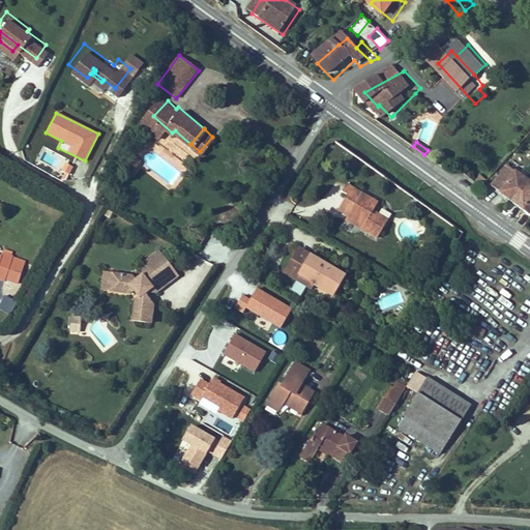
[(139,157),(127,147),(121,153),(134,164),(139,157)]
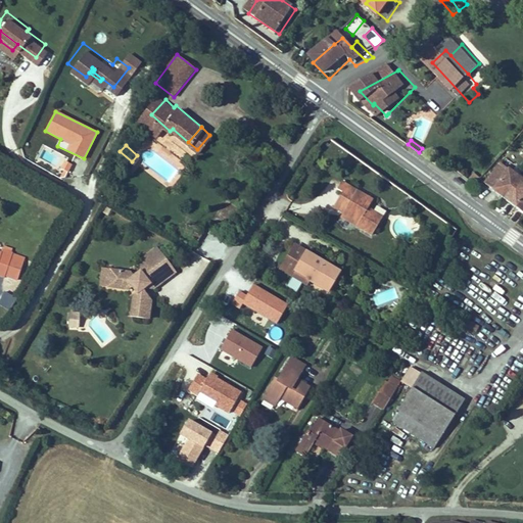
[(502,200),(519,179),(503,165),(484,189),(501,201),(502,200)]
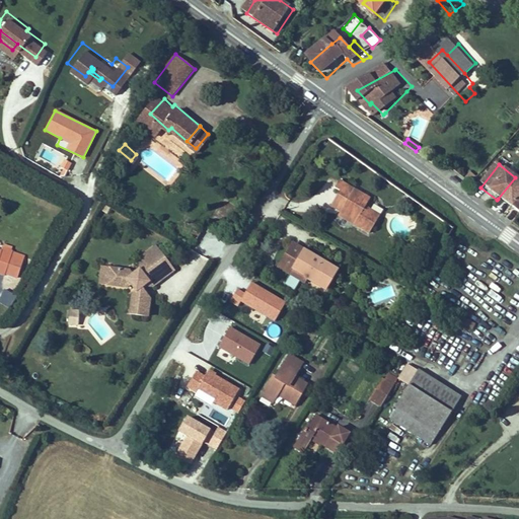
[(358,201),(362,194),(332,176),(327,183),(332,187),(323,201),(335,208),(350,216),(351,214),(354,216),(350,222),(364,230),(375,213),(360,204),(361,203),(358,201)]
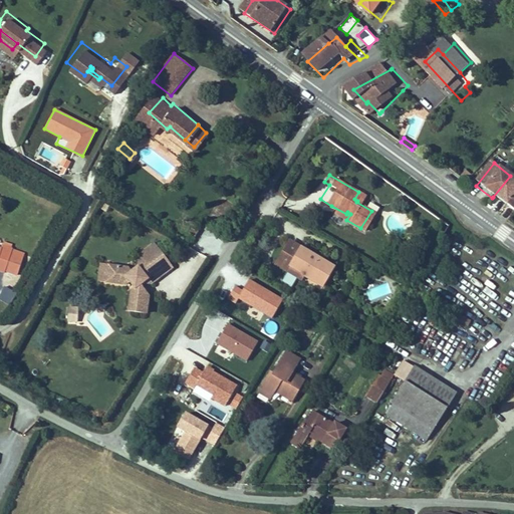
[(513,179),(510,176),(493,197),(506,207),(513,197),(513,194),(510,191),(513,185),(513,179)]
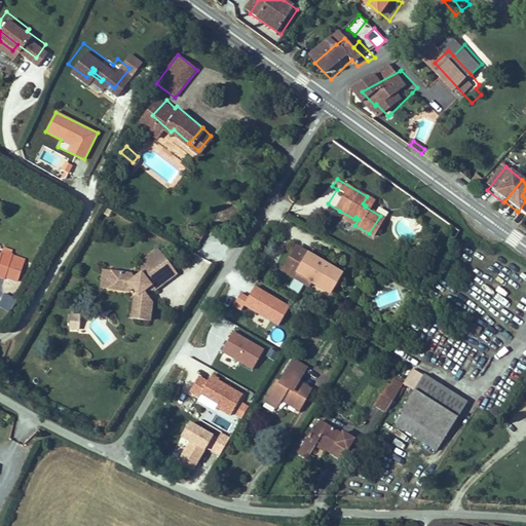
[(354,219),(339,211),(337,215),(354,225),(359,219),(355,217),(354,219)]
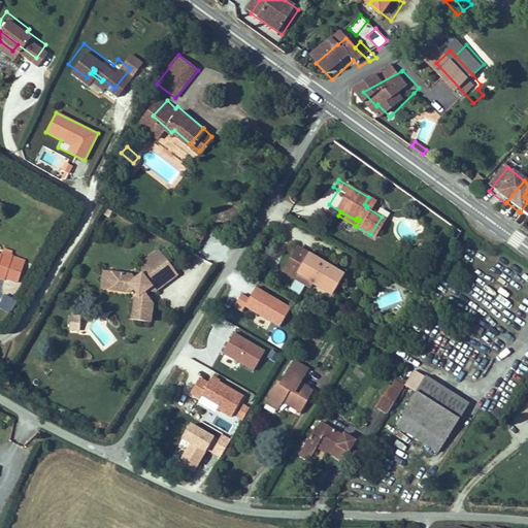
[(0,270),(3,271),(10,248),(0,243),(0,270)]
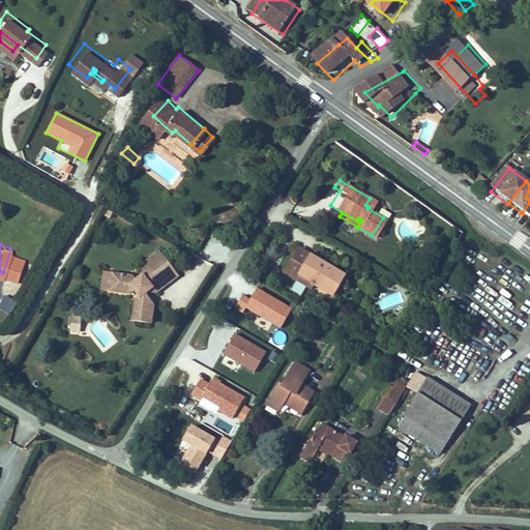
[(337,273),(292,247),(278,272),(291,280),(294,273),(306,281),(306,283),(326,294),(337,273)]
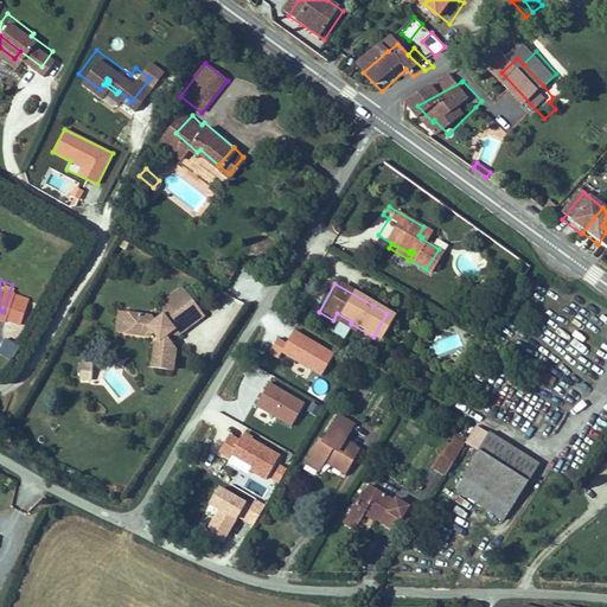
[(205,315),(193,298),(184,305),(197,321),(205,315)]
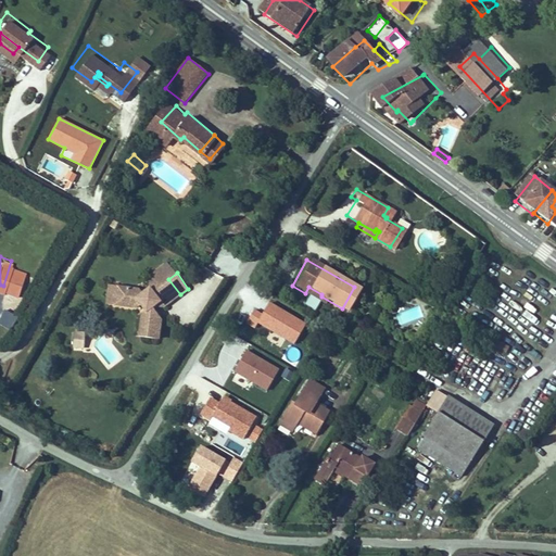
[(138,302),(144,311),(138,314),(135,337),(156,339),(160,319),(151,307),(155,304),(158,307),(163,306),(180,294),(168,279),(151,291),(147,286),(139,290),(137,286),(113,283),(112,303),(134,304),(138,302)]
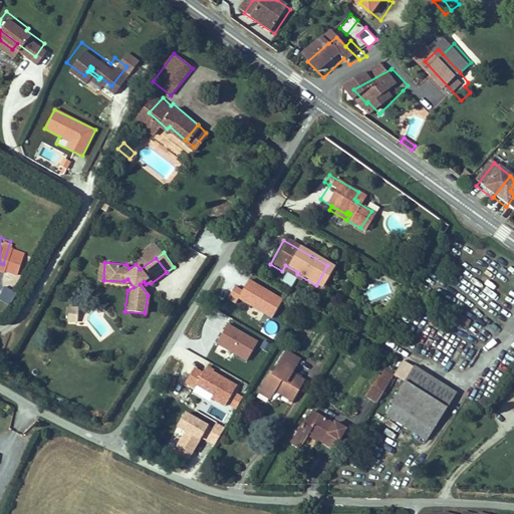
[(234,286),(228,299),(235,302),(238,298),(250,305),(246,313),(259,321),(264,313),(272,317),(282,299),(248,280),(242,290),(234,286)]
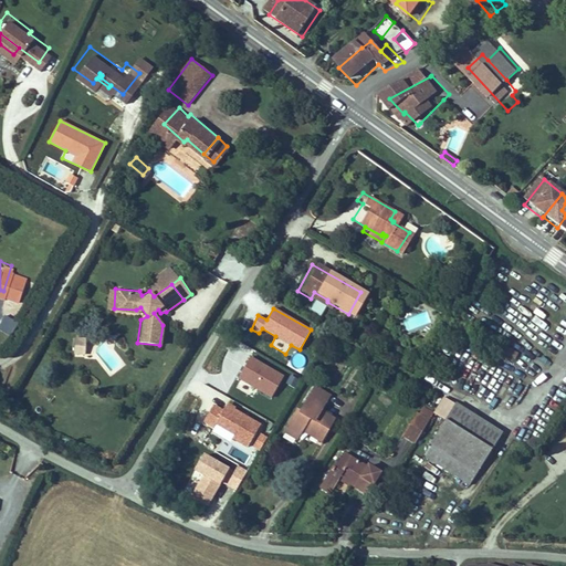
[(6,315),(0,324),(0,329),(11,336),(19,322),(6,315)]
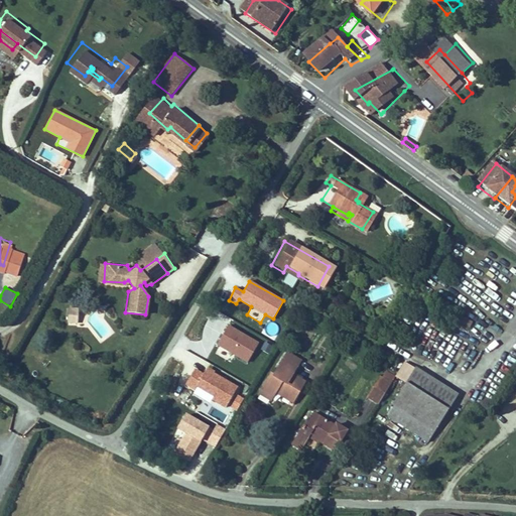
[(74,323),(74,311),(63,311),(63,323),(74,323)]
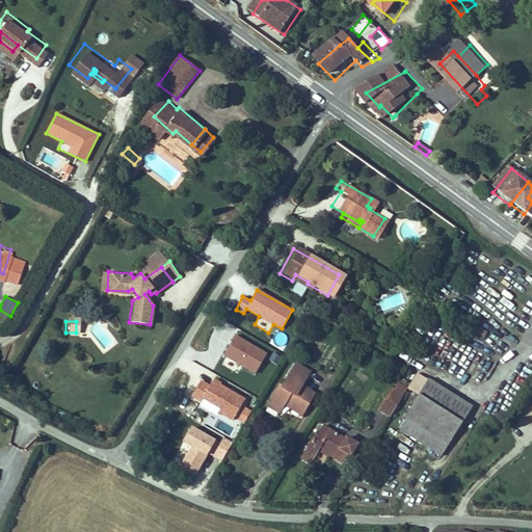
[(268,352),(237,336),(225,354),(257,372),(268,352)]
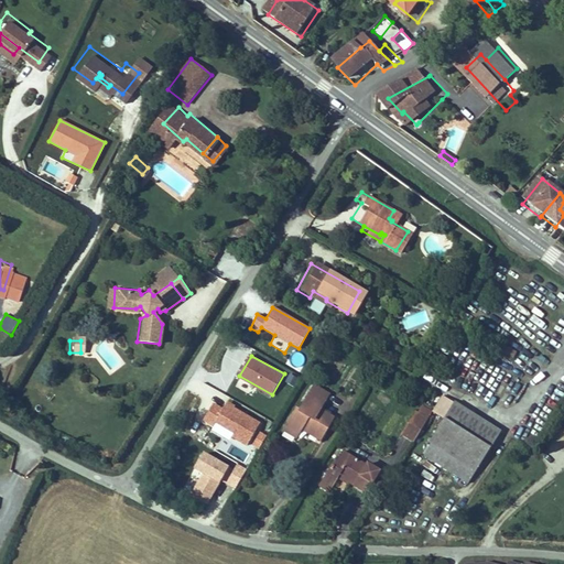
[(286,382),(294,386),(299,377),(290,373),(286,382)]
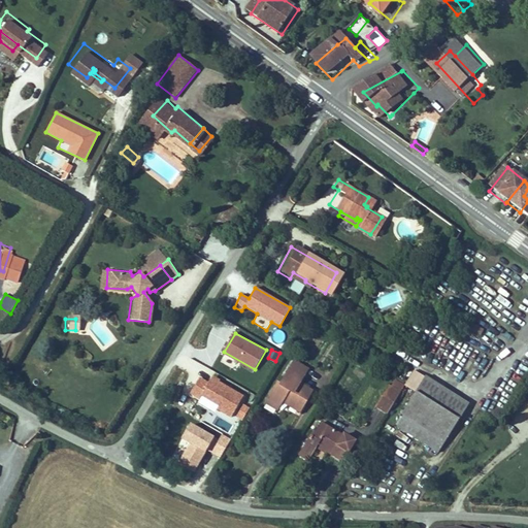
[(312,372),(295,362),(268,406),(283,415),(288,407),(303,417),(317,395),(303,387),(312,372)]
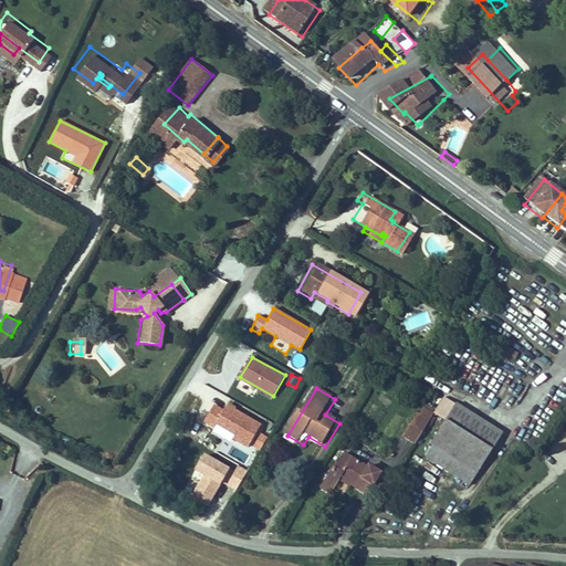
[(223,411),(213,407),(205,421),(213,427),(210,435),(229,444),(232,440),(248,448),(261,426),(226,406),(223,411)]
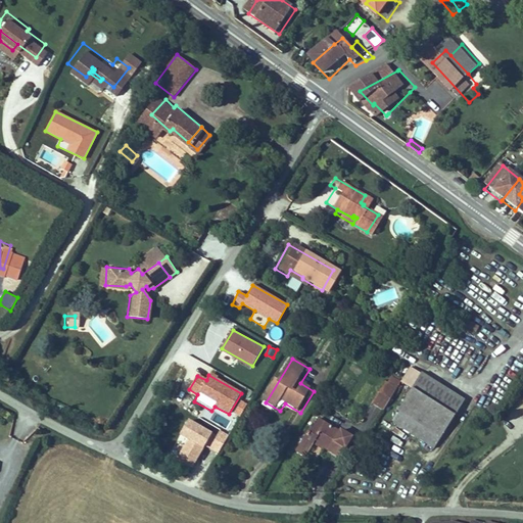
[(459,406),(416,379),(393,418),(395,419),(390,428),(431,453),(459,406)]
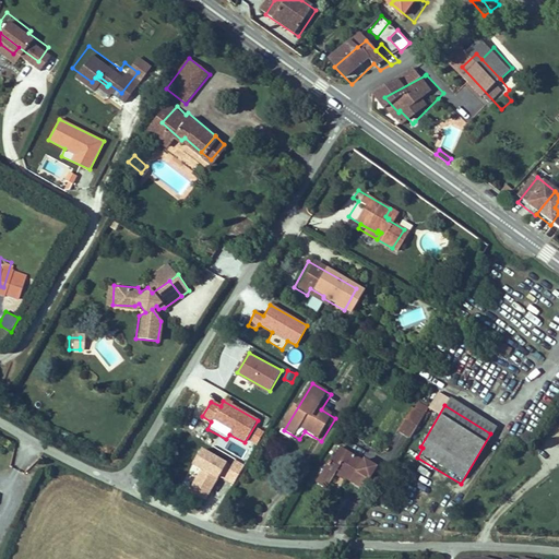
[(407,444),(426,415),(415,407),(396,437),(407,444)]
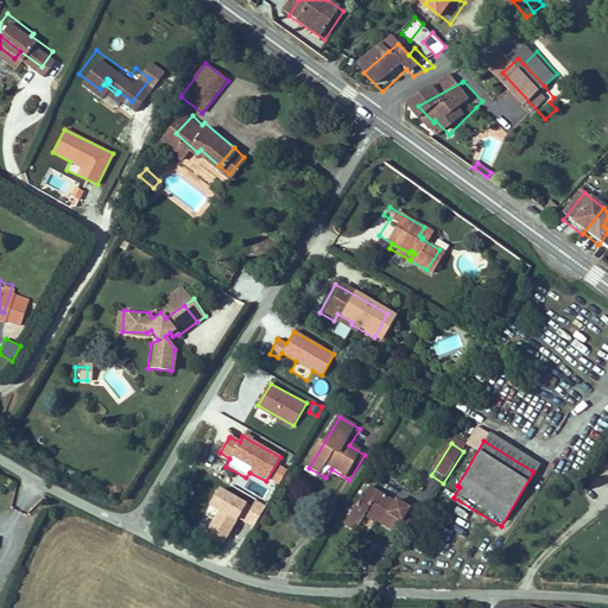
[(246,504),(219,489),(210,505),(219,511),(207,532),(223,543),(246,504)]
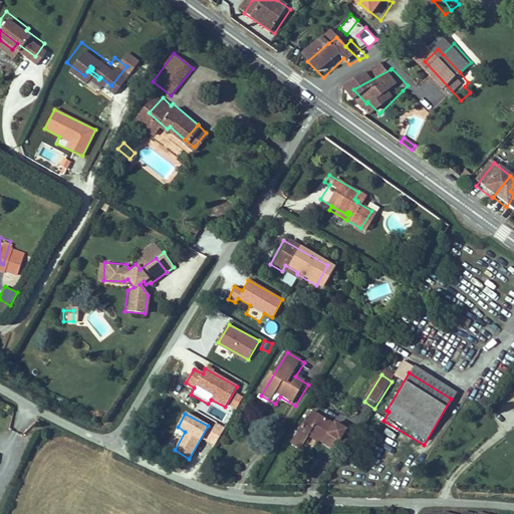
[(336,429),(317,417),(294,450),(303,457),(312,444),(322,450),(324,447),(334,453),(340,444),(341,445),(350,432),(339,424),(336,429)]
